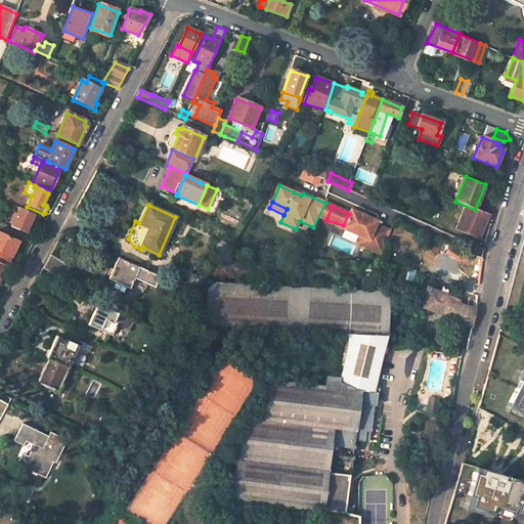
[(465,207),(456,228),(479,237),(487,216),(465,207)]
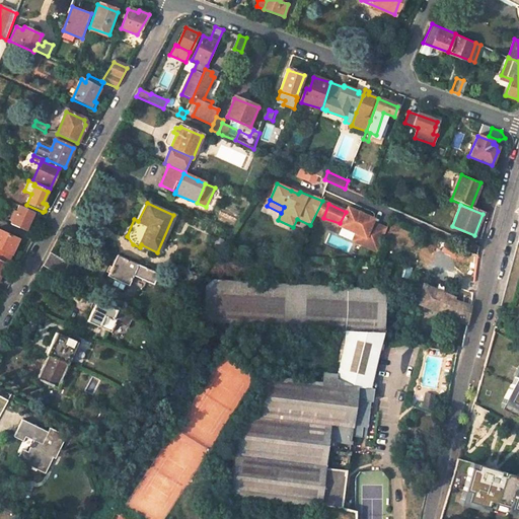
[(11,216),(8,222),(30,231),(38,215),(18,207),(13,217),(11,216)]
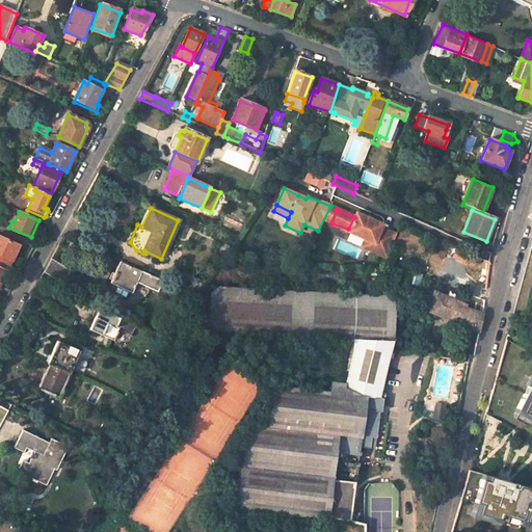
[(354,217),(348,229),(348,230),(365,237),(374,241),(371,248),(369,254),(384,261),(396,235),(381,229),(382,225),(355,213),(354,217)]
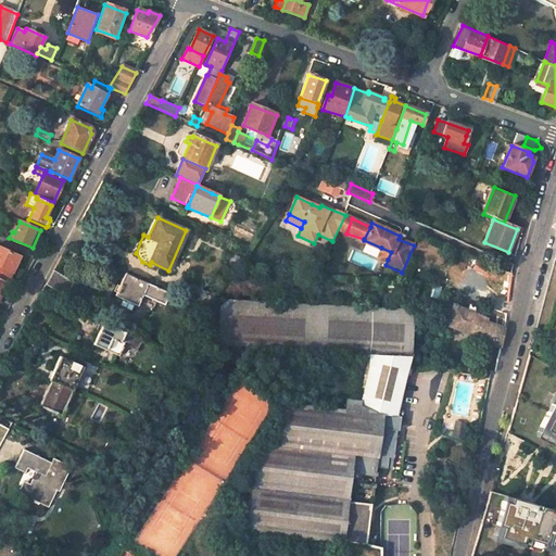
[(379,255),(388,260),(391,252),(381,248),(379,255)]
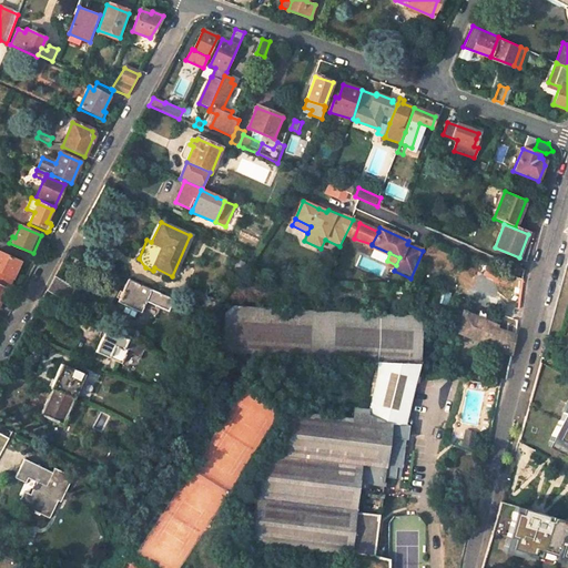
[(0,286),(7,290),(11,279),(10,279),(17,262),(0,254),(0,286)]
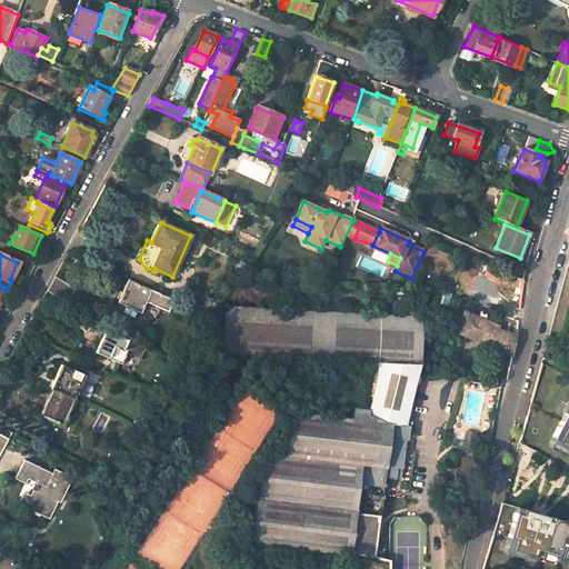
[(139,312),(149,289),(127,279),(116,302),(139,312)]
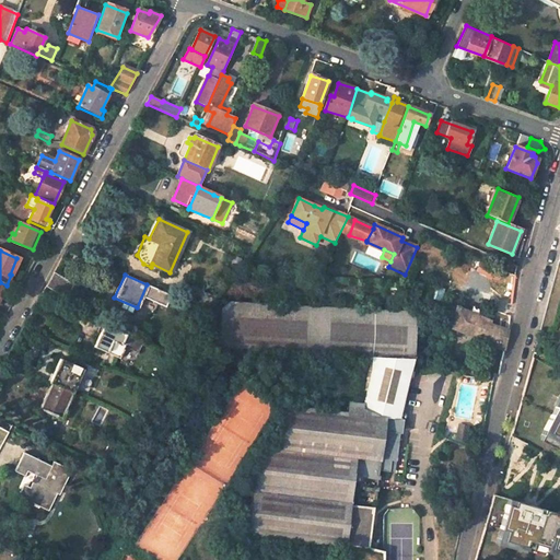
[(220,347),(253,349),(371,353),(370,370),(362,403),(347,400),(346,410),(281,403),(276,446),(258,445),(245,535),(345,547),(350,503),(353,476),(357,456),(380,459),(383,430),(398,432),(401,433),(401,429),(403,419),(400,419),(410,375),(415,356),(418,311),(230,301),(221,307),(220,347)]
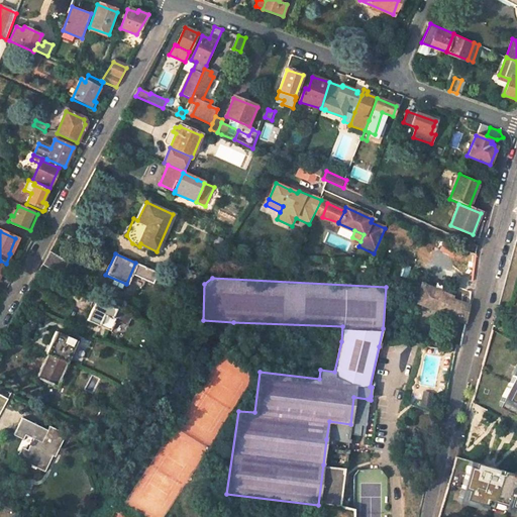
[(454,298),(445,294),(447,289),(425,280),(423,285),(415,282),(411,291),(419,295),(417,302),(466,320),(470,297),(457,293),(454,298)]
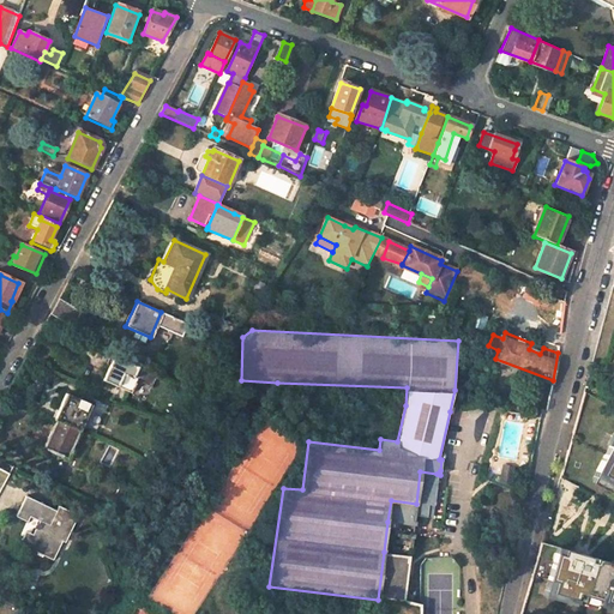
[(102,380),(132,393),(137,381),(151,387),(157,375),(113,356),(102,380)]
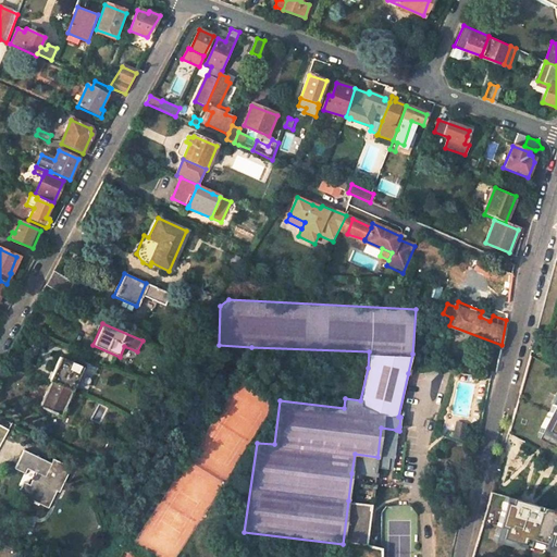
[(63,419),(84,369),(61,359),(50,384),(51,384),(40,409),(63,419)]
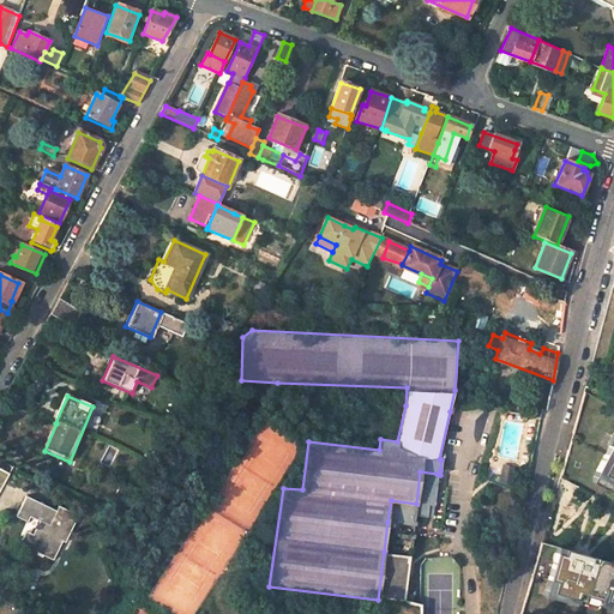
[(613,444),(611,443),(609,447),(595,473),(605,477),(601,483),(613,489),(613,444)]
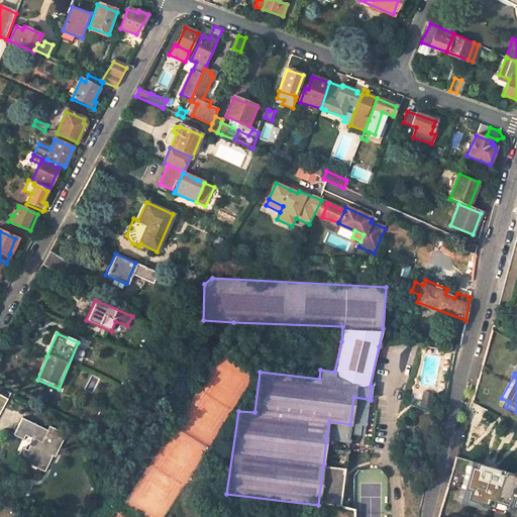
[(436,393),(424,391),(422,405),(433,407),(436,393)]
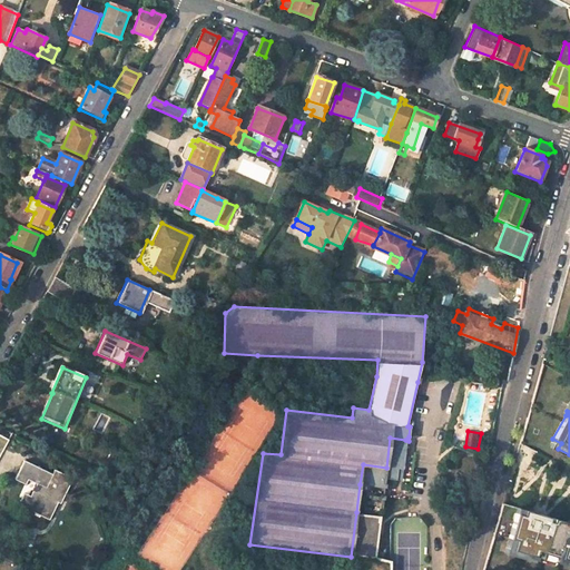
[(386,468),(385,478),(396,479),(397,469),(403,469),(405,440),(390,438),(386,468)]
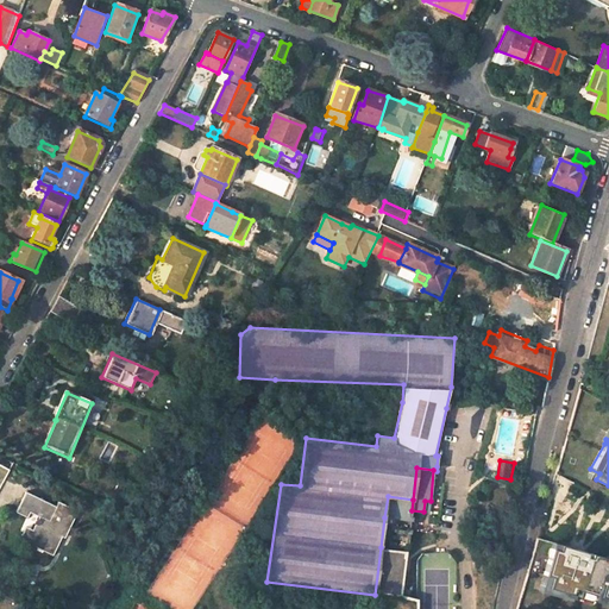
[(600,473),(590,469),(584,479),(608,491),(608,485),(596,479),(600,473)]
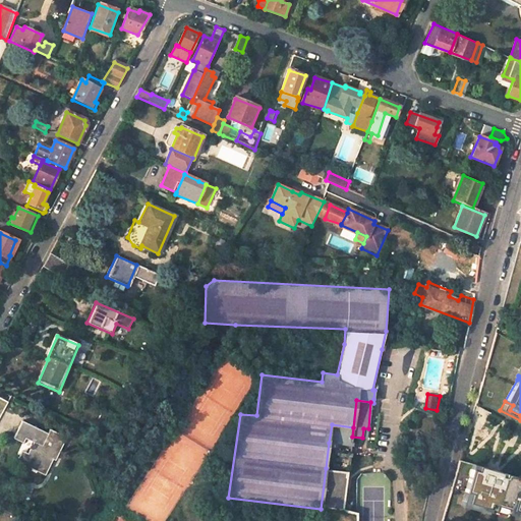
[(53,452),(55,454),(64,438),(48,429),(46,435),(21,421),(13,438),(22,443),(24,438),(33,443),(26,454),(20,451),(14,463),(26,469),(29,467),(43,474),(51,459),(49,458),(53,452)]
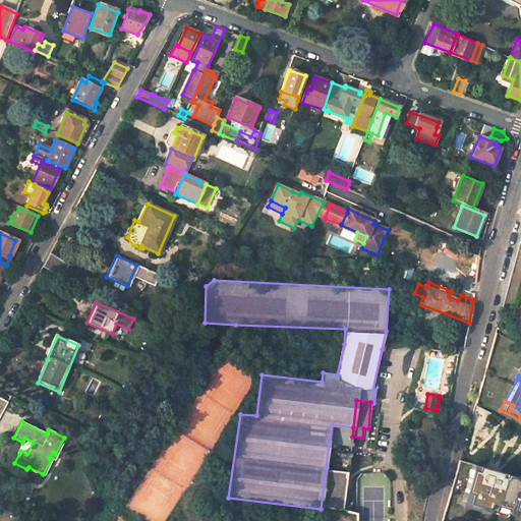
[(352,437),(353,427),(332,424),(329,443),(352,445),(352,437)]
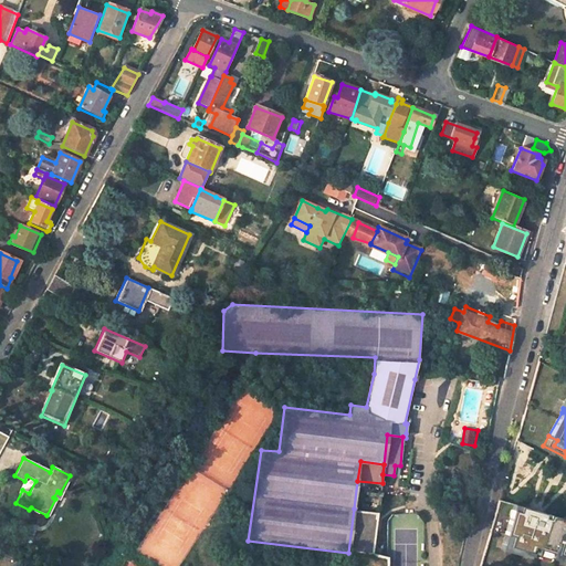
[(565,557),(565,521),(533,511),(519,506),(516,512),(511,511),(504,535),(511,536),(507,547),(528,553),(531,547),(536,549),(553,554),(565,557)]
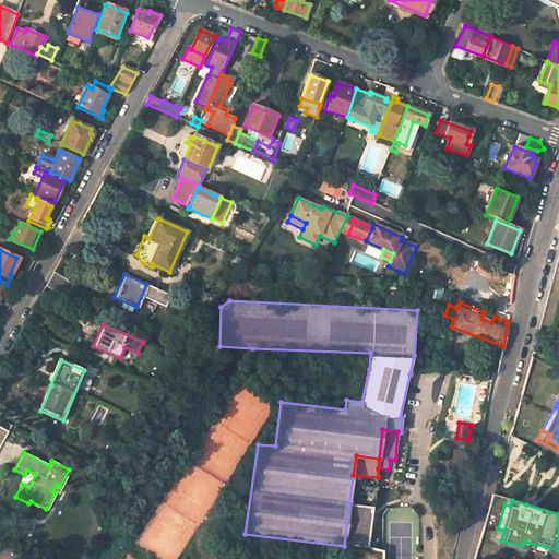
[(349,502),(344,546),(368,548),(373,506),(349,502)]
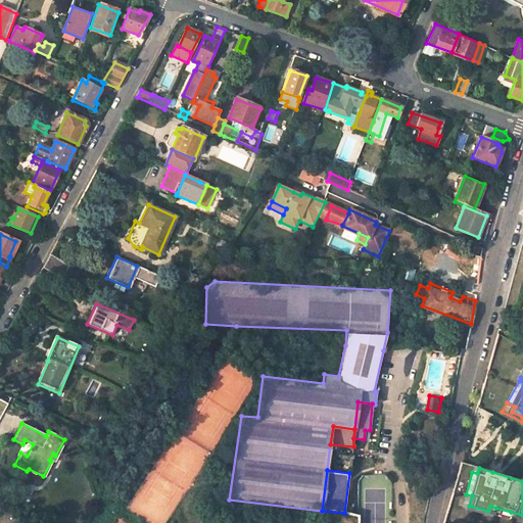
[(472,495),(466,494),(462,509),(487,516),(488,511),(469,506),(472,495)]
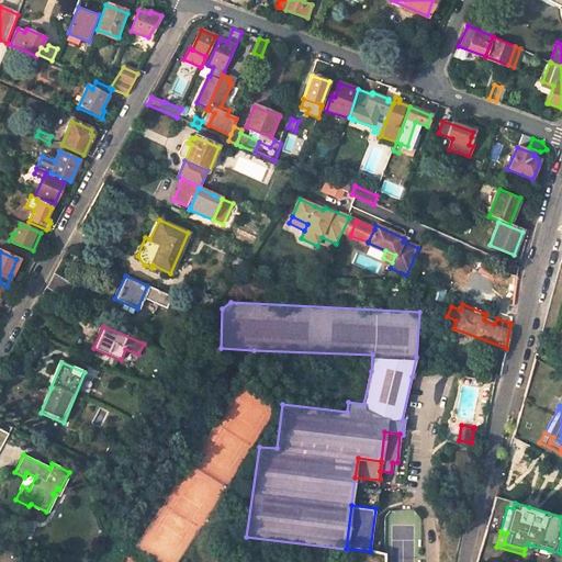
[(549,550),(532,546),(531,551),(547,557),(549,550)]
